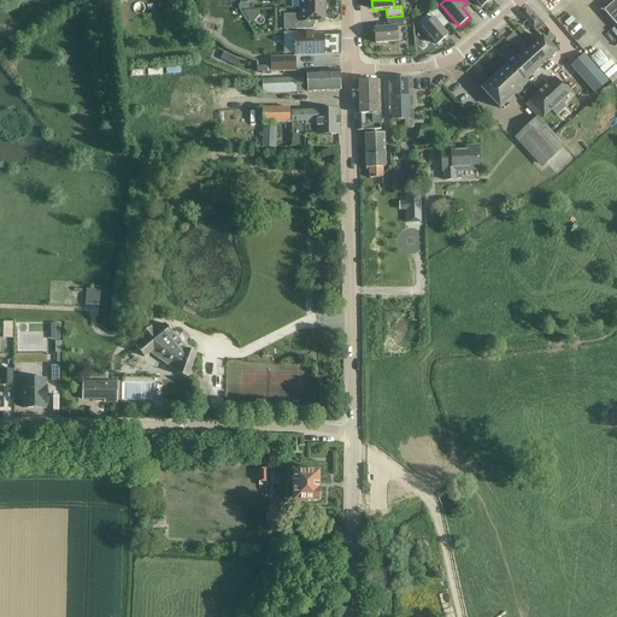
[(616,0),(604,11),(616,27),(616,0)]
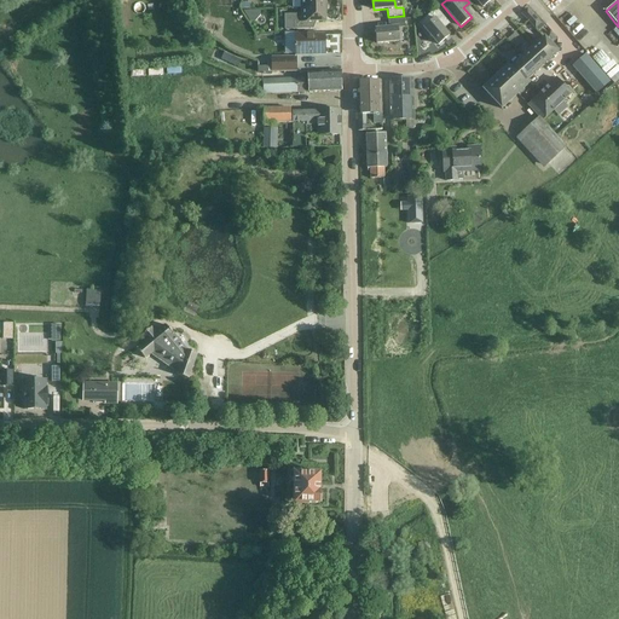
[(325,22),(328,7),(301,9),(302,16),(284,16),(285,30),(311,29),(311,22),(325,22)]
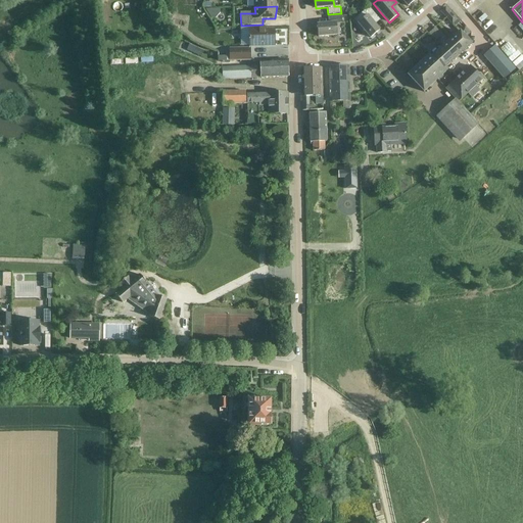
[(369,7),(364,12),(354,19),(359,24),(370,38),(380,31),(372,21),(377,17),(369,7)]
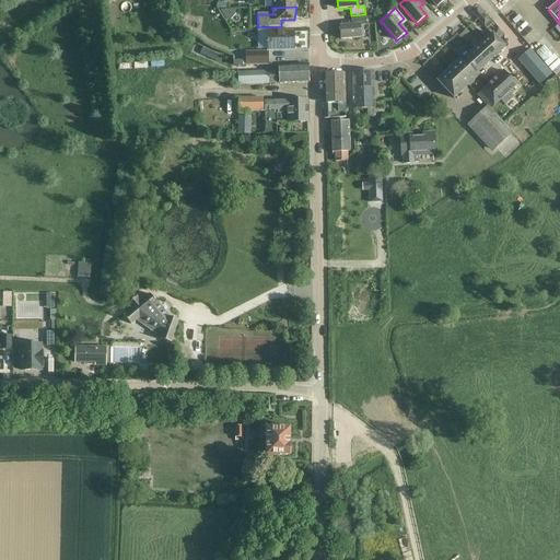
[(236,10),(220,10),(226,21),(231,21),(236,14),(236,10)]
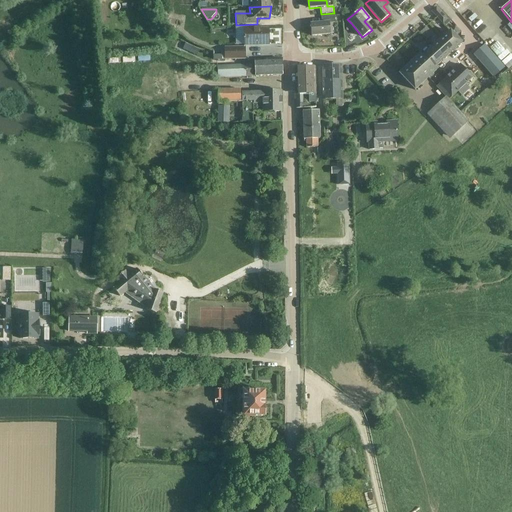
[(329,23),(335,23),(334,16),(321,17),(322,23),(311,24),(312,36),(330,35),(329,23)]
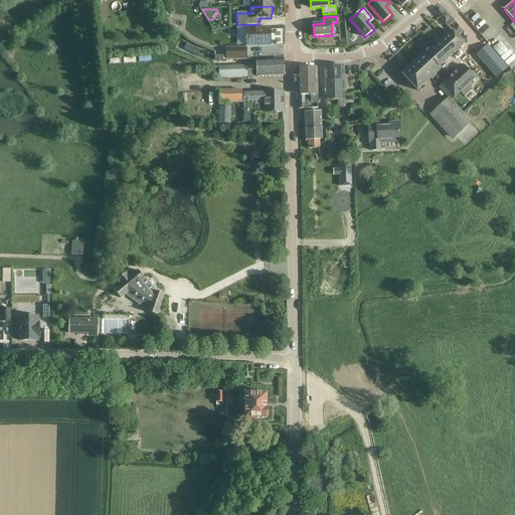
[(453,32),(445,39),(456,51),(464,43),(458,37),(462,33),(458,28),(453,32)]
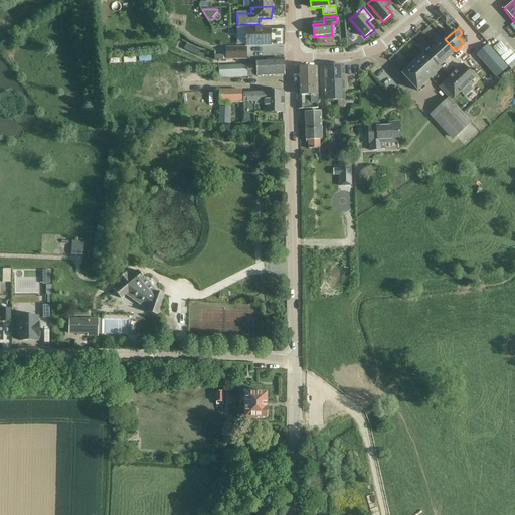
[(245,39),(246,39),(246,45),(261,45),(271,45),(270,30),(261,30),(261,29),(245,29),(245,37),(245,39)]
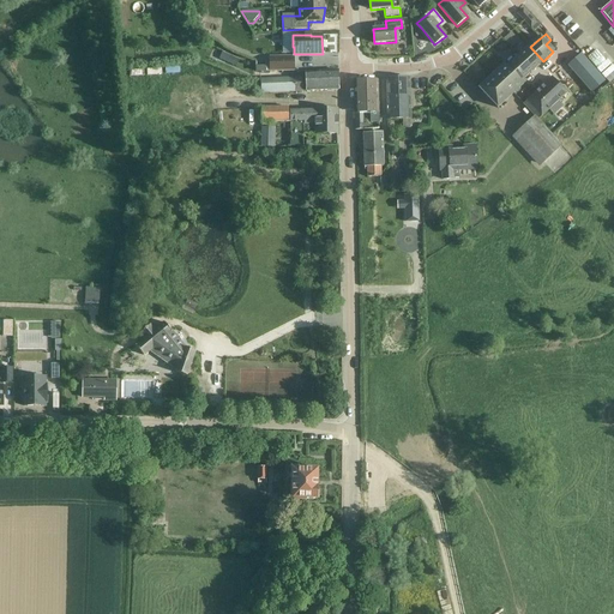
[(595,41),(582,52),(600,73),(613,61),(595,41)]
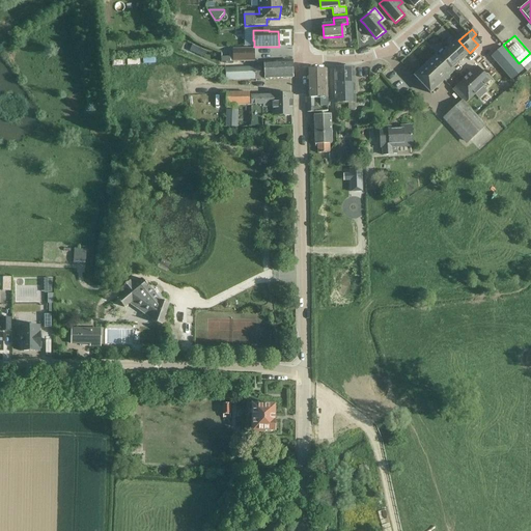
[(458,40),(448,50),(459,62),(470,53),(458,40)]
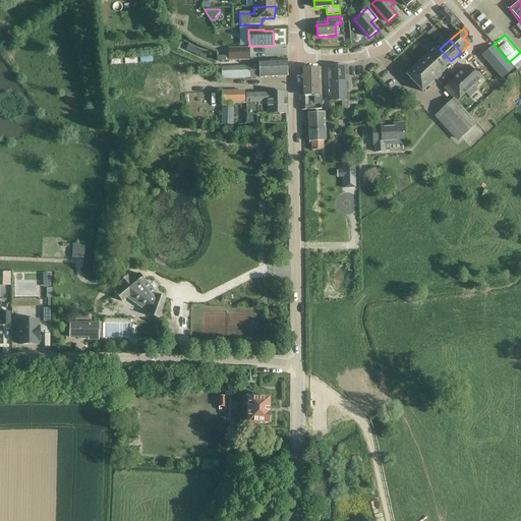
[(176,44),(176,53),(184,53),(185,45),(176,44)]
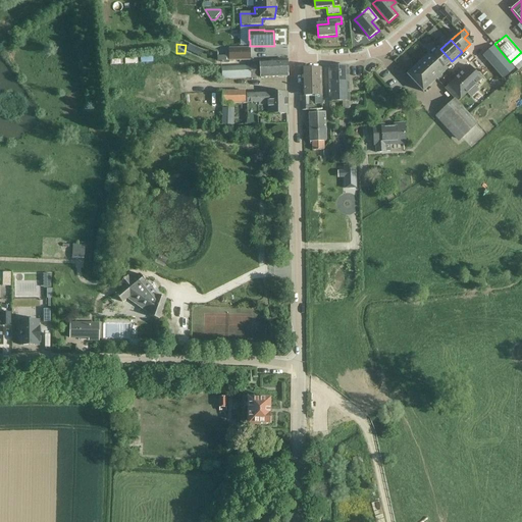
[(196,47),(193,53),(201,57),(204,51),(196,47)]
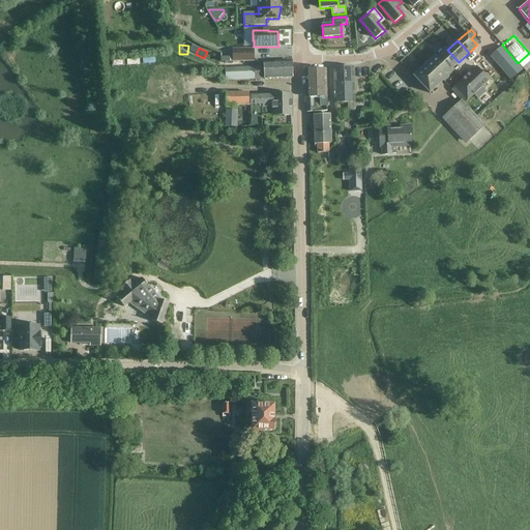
[(254,50),(221,51),(222,62),(254,61),(254,50)]
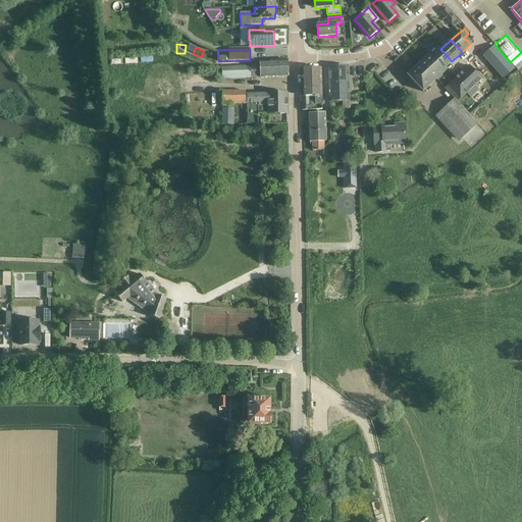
[(452,61),(440,49),(430,58),(444,72),(447,70),(445,68),(452,61)]
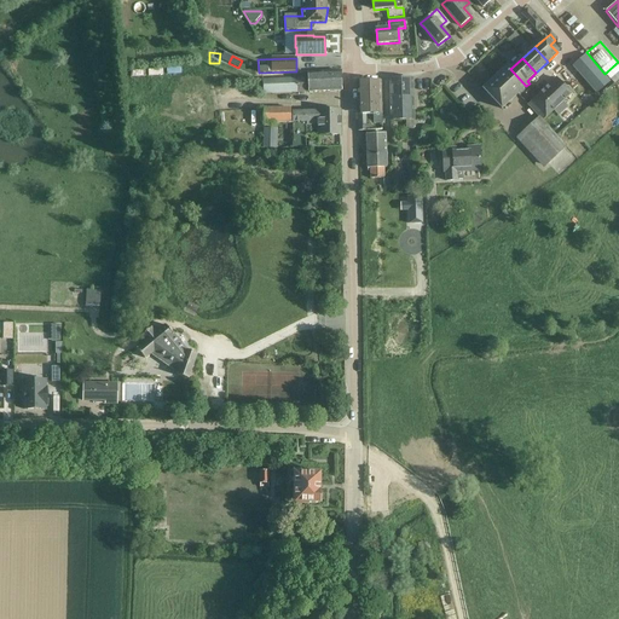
[(578,61),(572,65),(577,70),(583,65),(578,61)]
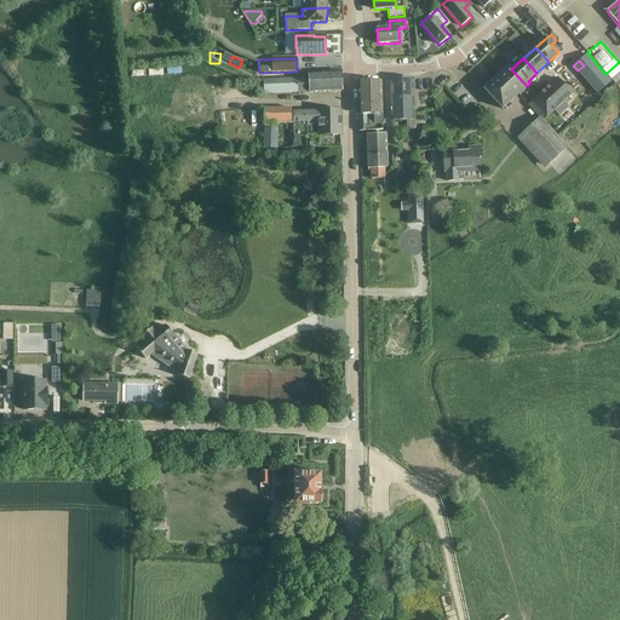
[(572,65),(566,72),(573,80),(579,74),(572,65)]
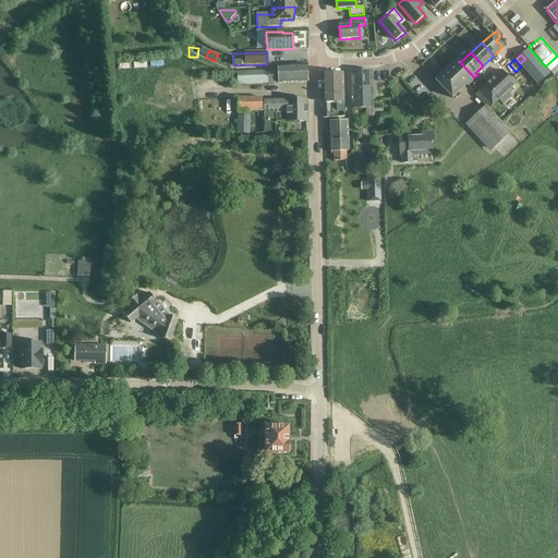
[(458,60),(447,70),(463,88),(474,77),(460,62),(458,60)]
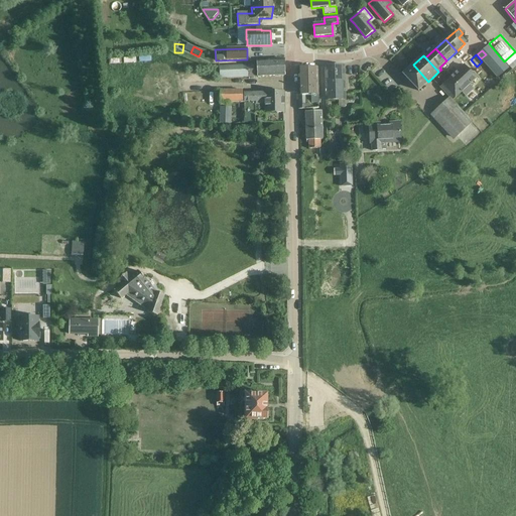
[(284,59),(257,61),(258,77),(284,76),(284,59)]
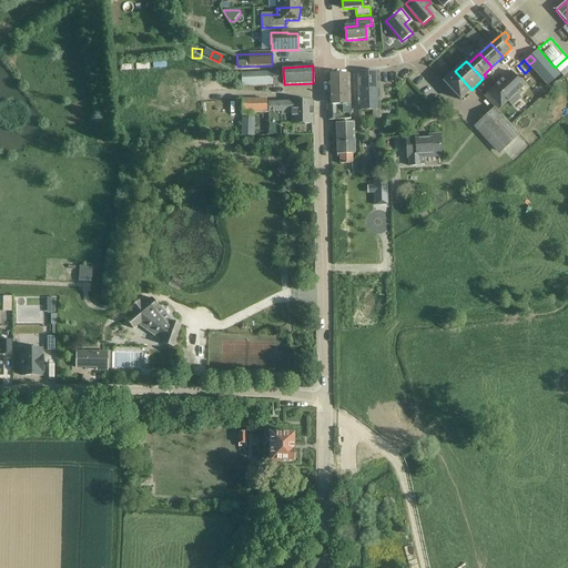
[(241,74),(242,75),(242,87),(273,85),(272,71),(241,74)]
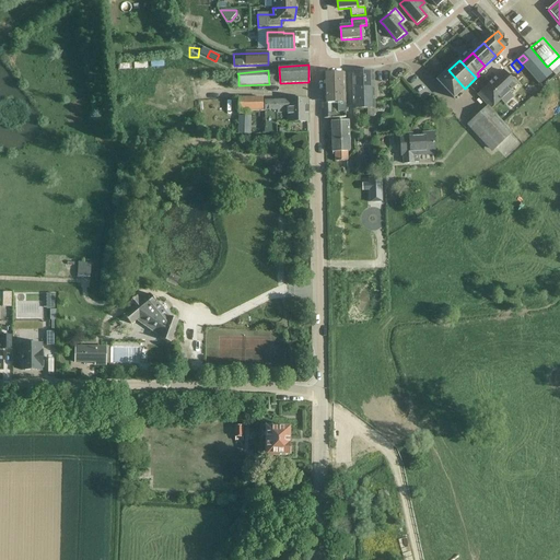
[(436,81),(444,89),(454,98),(465,89),(448,70),(436,81)]
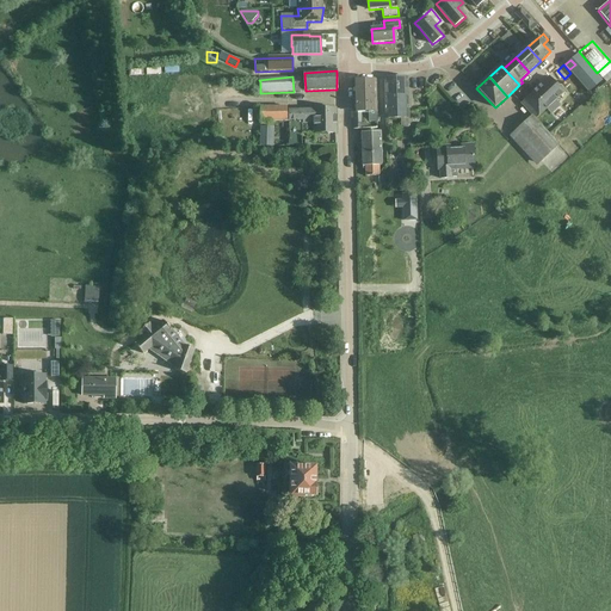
[(383,79),(384,118),(408,118),(407,78),(383,79)]
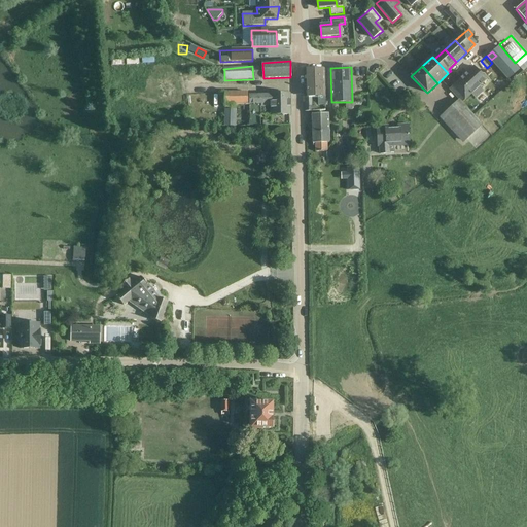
[(458,80),(471,94),(485,80),(472,67),(458,80)]
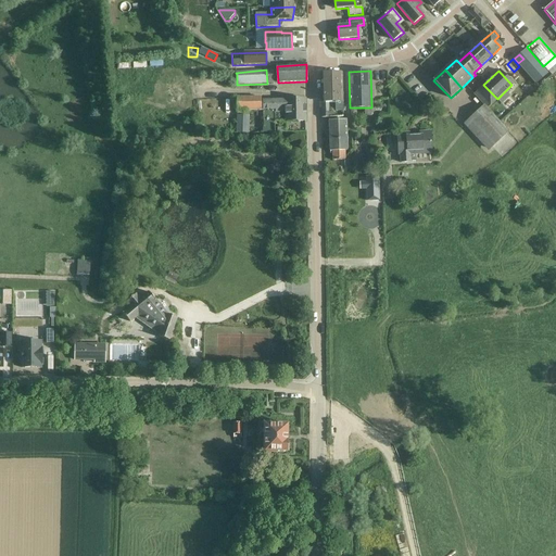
[(342,112),(342,74),(328,74),(324,74),(321,76),(321,102),(321,118),(324,118),(335,118),(343,117),(342,112)]
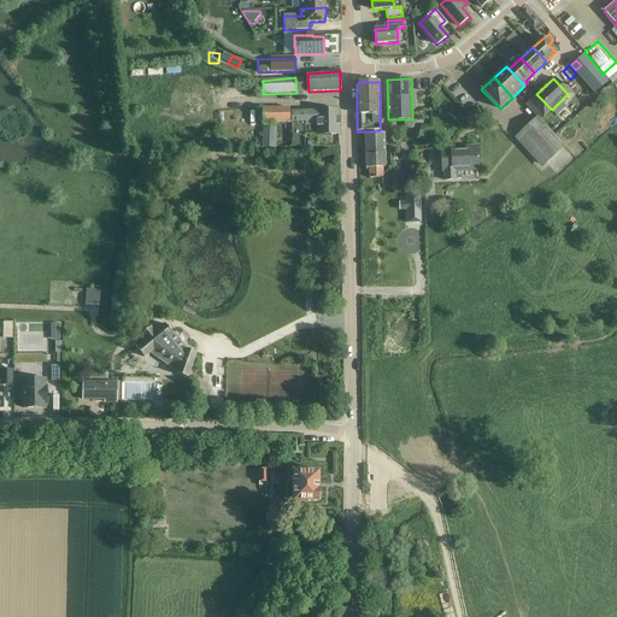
[(539,119),(517,139),(542,165),(563,146),(540,121),(552,110),(536,94),(526,105),(539,119)]
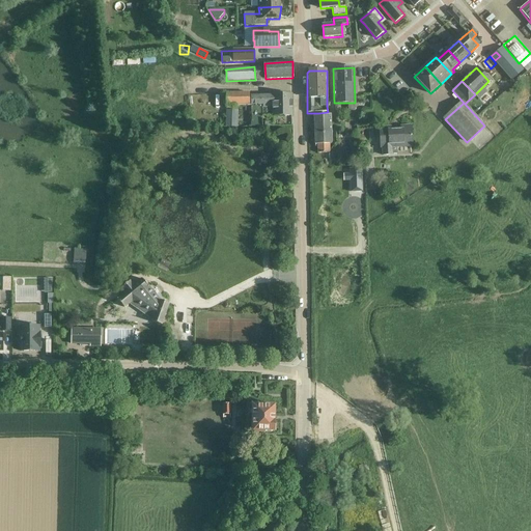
[(226,93),(226,104),(226,106),(249,106),(249,93),(226,93)]
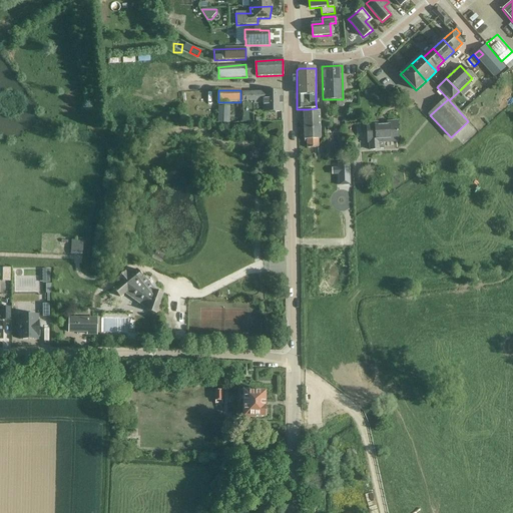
[(242,92),(242,102),(243,121),(253,120),(253,112),(283,112),(283,92),(242,92)]
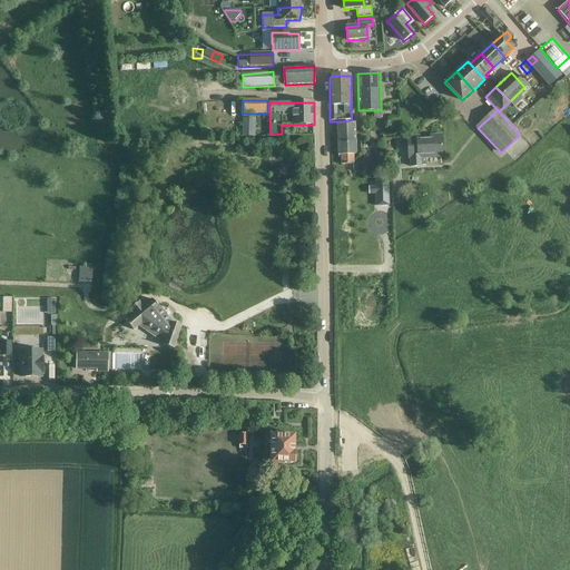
[(355,124),(349,124),(337,124),(338,158),(341,158),(341,165),(353,165),(353,155),(355,155),(355,124)]
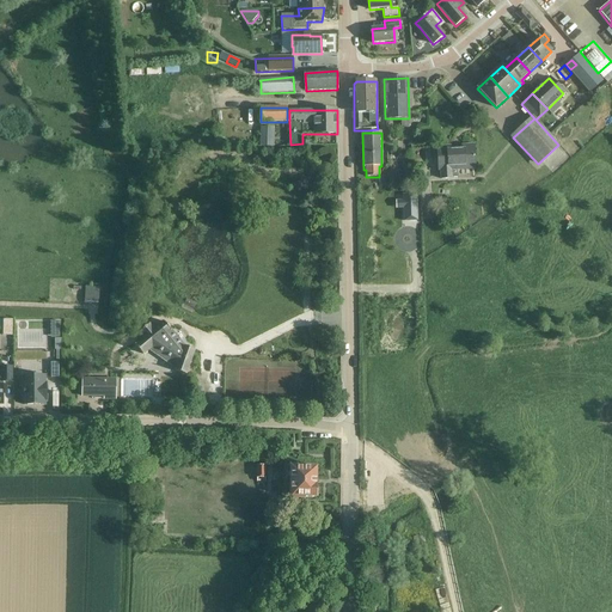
[(475,167),(475,158),(473,146),(438,148),(439,170),(441,170),(442,178),(454,178),(453,177),(458,177),(458,169),(475,167)]
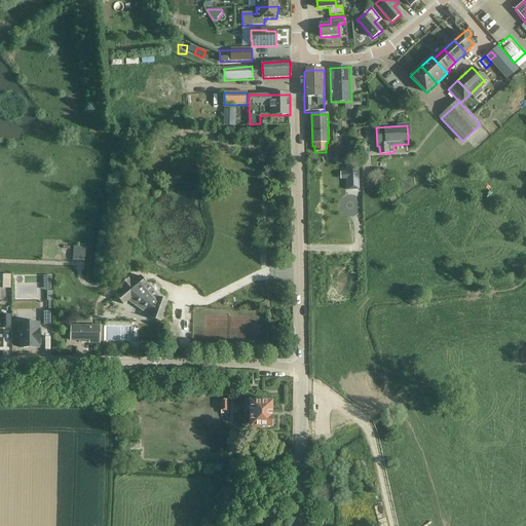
[(347,190),(359,190),(358,167),(349,167),(350,179),(347,179),(347,190)]
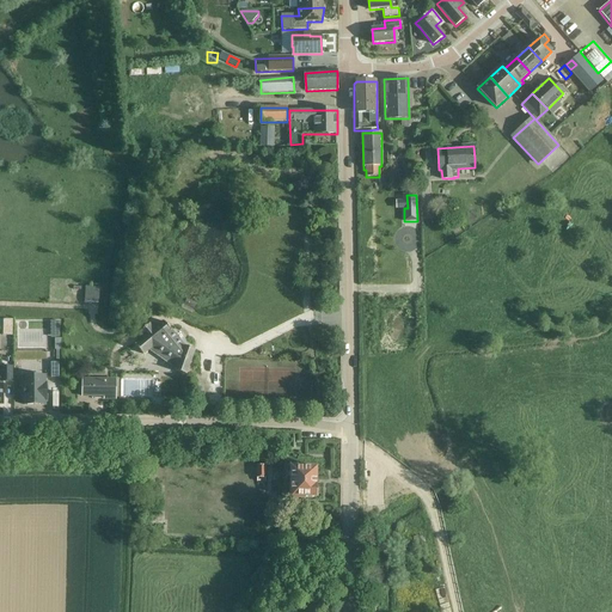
[(522,196),(510,204),(514,209),(525,201),(522,196)]
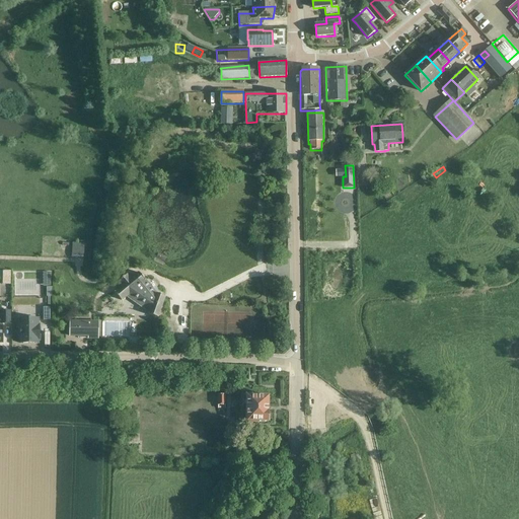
[(122,287),(115,293),(122,301),(126,297),(133,291),(152,305),(149,313),(149,315),(157,318),(165,297),(156,294),(144,279),(144,277),(142,275),(140,275),(139,273),(131,280),(127,275),(119,282),(123,286),(122,287)]
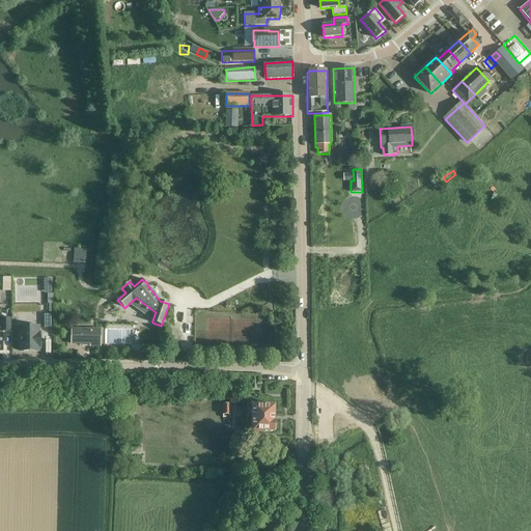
[(0,350),(2,351),(2,333),(2,332),(10,332),(10,318),(0,318),(0,350)]
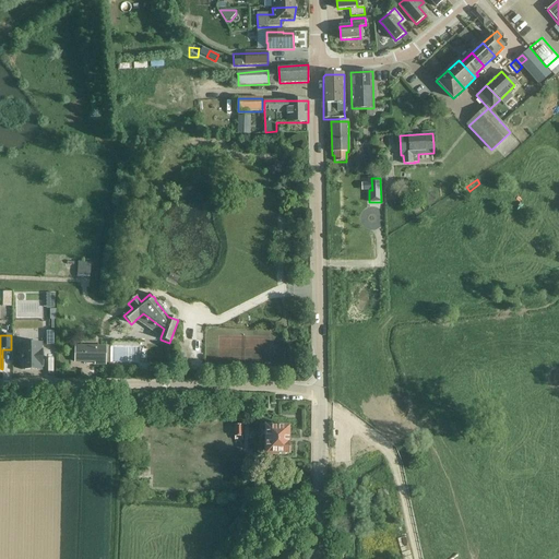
[(42,344),(22,344),(22,370),(42,370),(42,367),(43,367),(43,351),(42,351),(42,344)]
